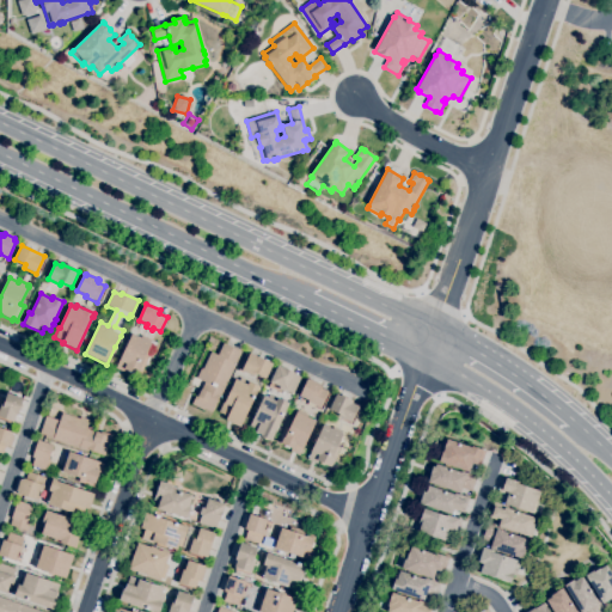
[(140,377),(126,371),(124,373),(116,368),(120,361),(132,335),(141,338),(142,336),(152,341),(151,343),(147,352),(151,353),(140,377)]
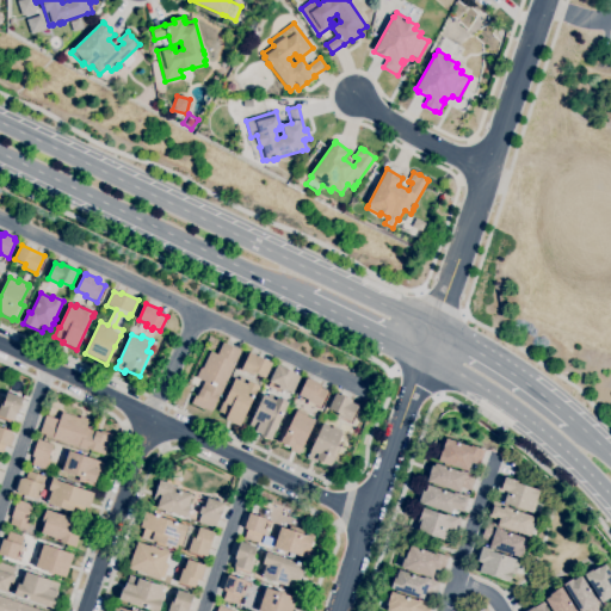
[(211,412),(204,408),(204,409),(191,405),(197,393),(198,394),(201,389),(204,382),(196,378),(201,369),(202,369),(210,352),(217,355),(222,343),(241,352),(220,396),(218,396),(211,412)]
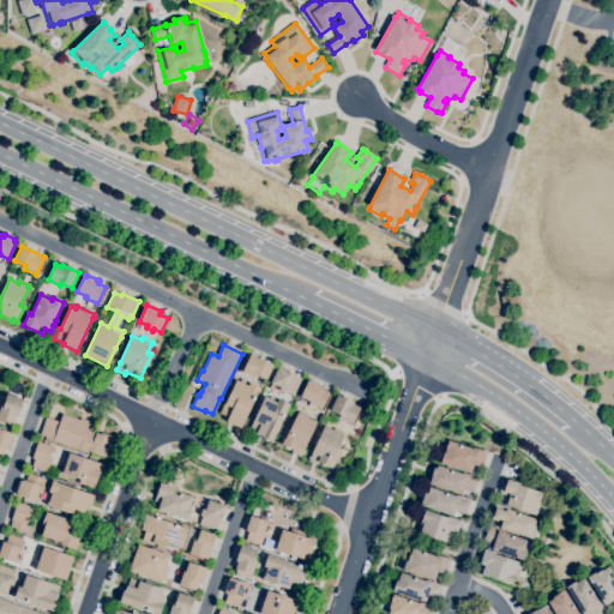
[(266,380),(256,375),(254,378),(242,372),(251,355),(274,366),(266,380)]
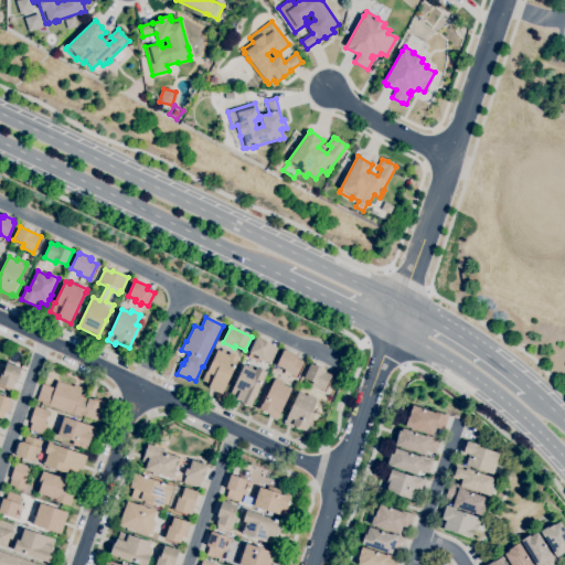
[(270,364),(263,360),(262,362),(257,360),(258,358),(248,353),(256,338),(272,344),(270,345),(277,349),(270,364)]
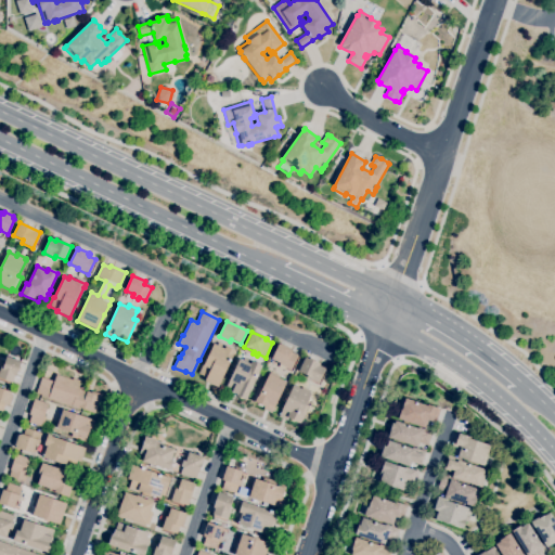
[(218,387),(205,382),(206,377),(198,374),(203,364),(204,365),(214,345),(217,346),(218,344),(235,351),(234,356),(233,355),(218,387)]
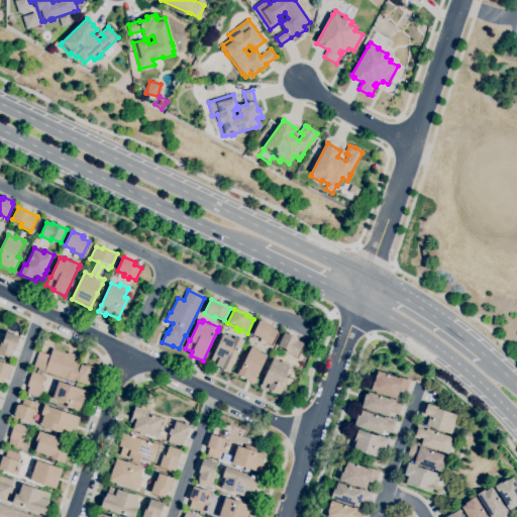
[(271,344),(260,339),(261,338),(252,335),(259,321),(261,321),(261,320),(271,324),(270,325),(272,326),(271,328),(277,331),(271,344)]
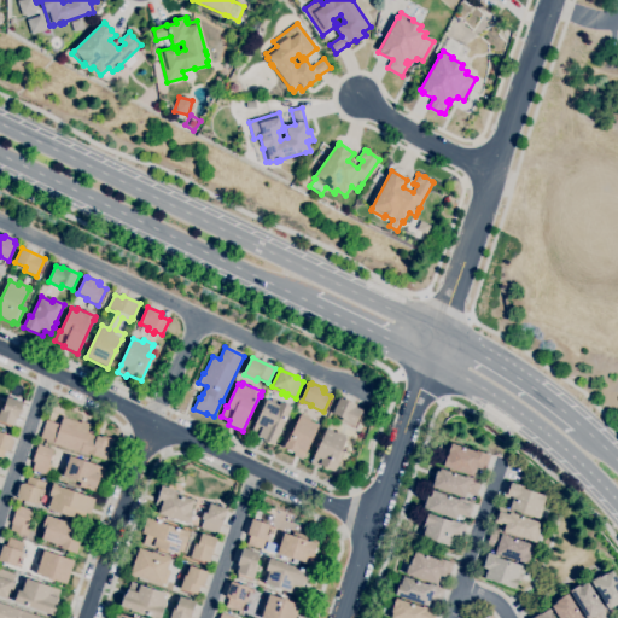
[(13,427),(0,423),(0,410),(1,408),(3,408),(7,397),(23,403),(17,420),(16,420),(13,427)]
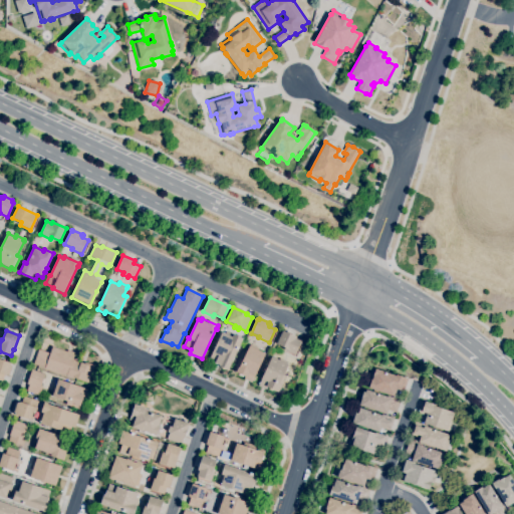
[(227,370),(218,366),(218,365),(215,363),(215,362),(209,360),(222,332),(225,334),(226,331),(242,339),(227,370)]
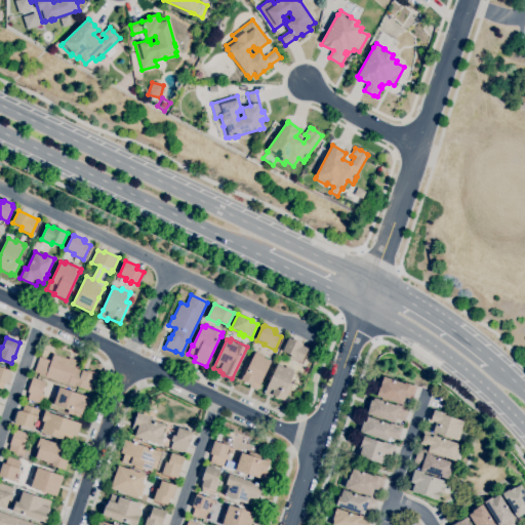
[(300,363),(290,358),(291,356),(282,352),(288,338),(303,345),(301,347),(308,349),(300,363)]
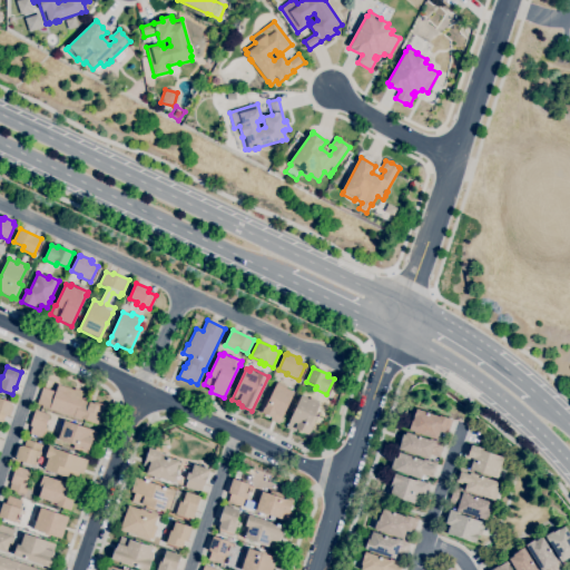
[(278,424),(271,421),(272,419),(261,413),(262,413),(258,412),(265,399),(268,400),(276,384),(277,382),(286,386),(285,389),(294,393),(278,424)]
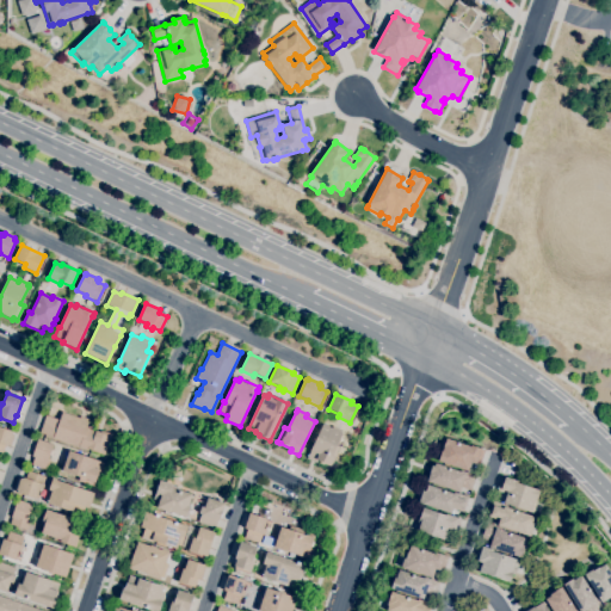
[(104,455),(87,450),(53,439),(54,438),(39,433),(45,417),(60,421),(62,413),(80,419),(80,417),(91,420),(87,429),(100,433),(100,431),(112,436),(109,449),(106,448),(104,455)]
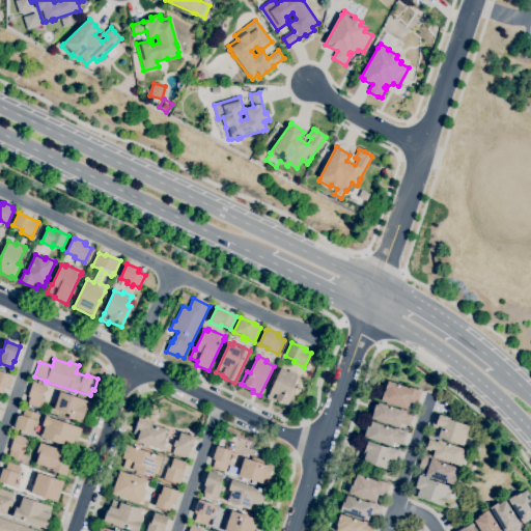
[(287,406),(275,400),(274,402),(267,398),(270,392),(280,369),(288,372),(289,370),(298,374),(297,376),(298,378),(294,386),(297,387),(287,406)]
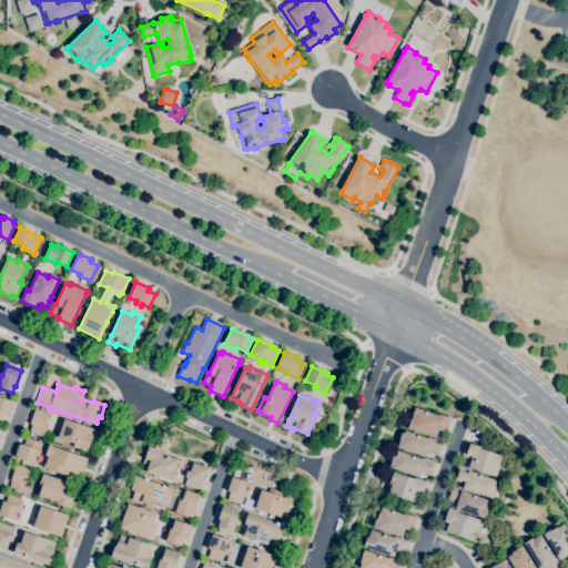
[(2,423),(0,422),(0,397),(12,402),(11,404),(13,405),(10,415),(8,414),(7,416),(4,415),(2,423)]
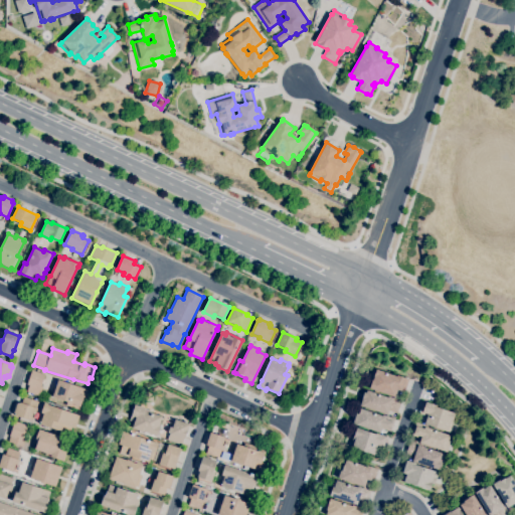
[(394,397),(369,389),(371,381),(369,380),(373,369),(396,377),(396,376),(405,379),(408,380),(404,392),(401,391),(397,390),(394,397)]
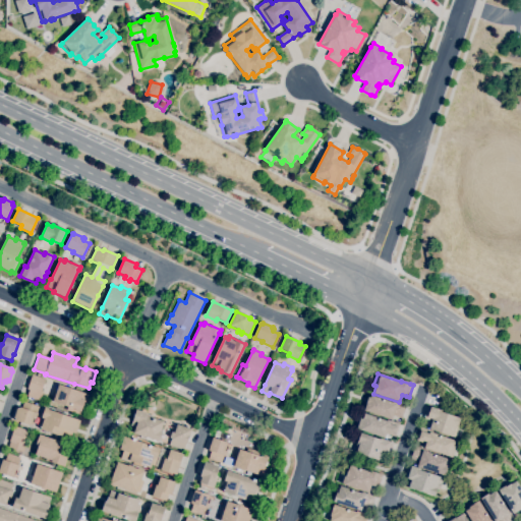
[(40,401),(26,397),(29,390),(26,390),(32,374),(45,380),(41,392),(43,392),(40,401)]
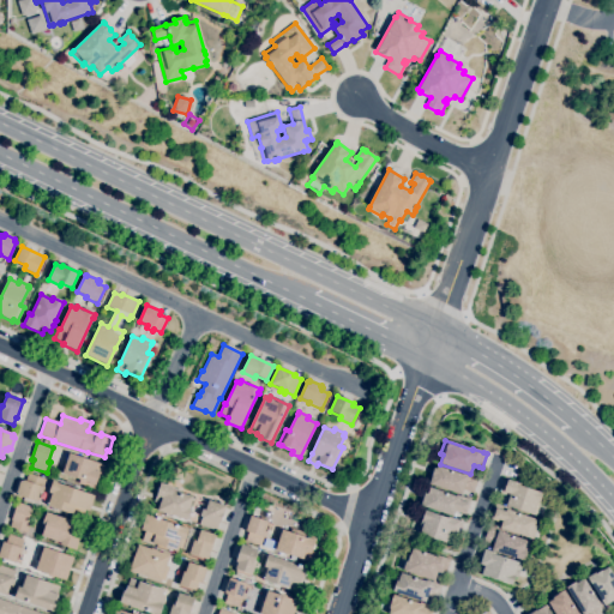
[(94,489),(78,483),(79,480),(62,474),(62,473),(60,471),(64,463),(66,463),(68,453),(104,465),(102,475),(98,474),(94,489)]
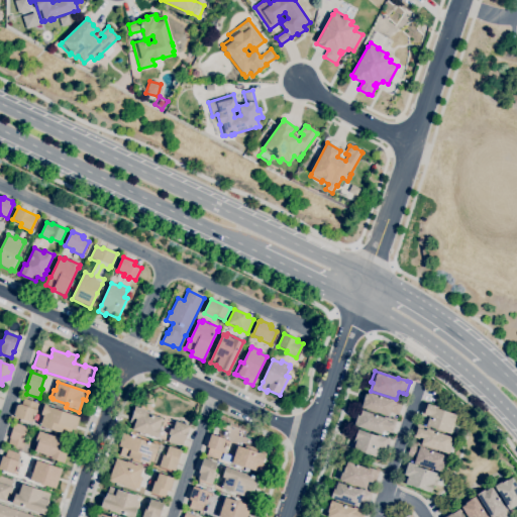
[(388,417),(360,408),(364,401),(363,401),(366,394),(367,395),(368,393),(390,400),(390,398),(403,403),(399,415),(390,412),(388,417)]
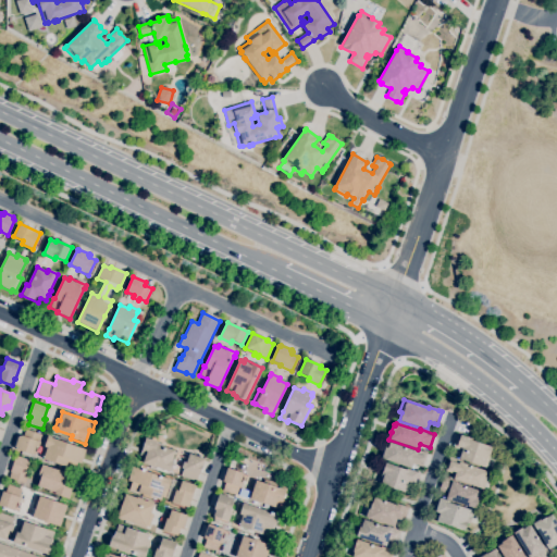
[(33,456),(16,450),(16,448),(14,447),(17,437),(20,438),(21,436),(23,436),(25,430),(41,435),(39,443),(40,443),(38,447),(35,447),(33,456)]
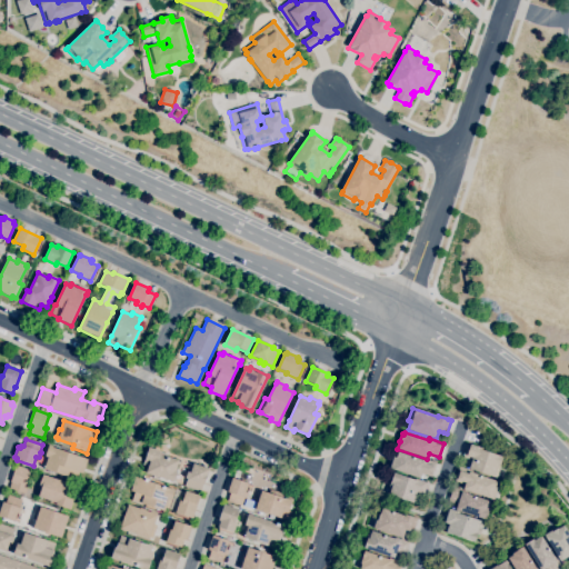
[(496,478),(469,469),(471,460),(463,458),(468,443),(482,449),(481,450),(499,457),(500,456),(502,457),(500,466),(496,478)]
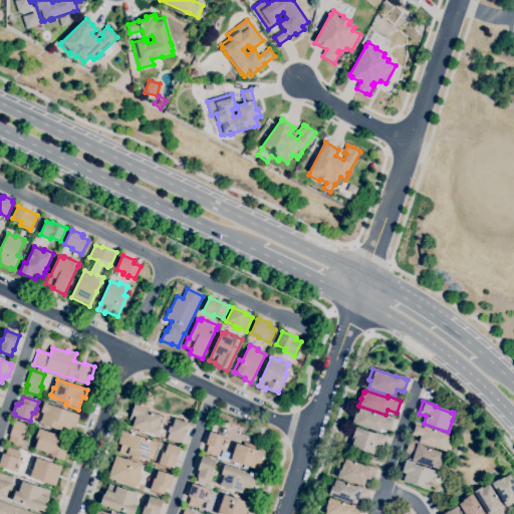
[(68,435),(59,432),(59,431),(39,424),(41,420),(38,419),(40,412),(41,412),(44,403),(47,404),(47,405),(79,416),(74,428),(71,427),(68,435)]
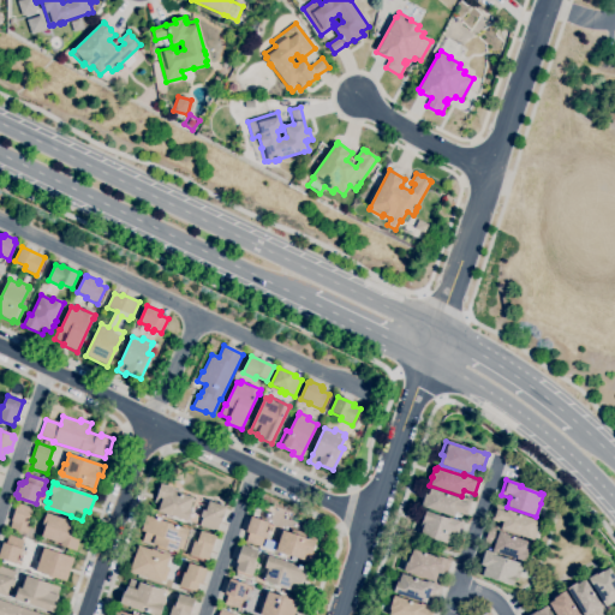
[(187,523),(169,517),(163,514),(157,512),(160,506),(154,503),(161,484),(173,488),(172,491),(192,499),(190,507),(191,507),(191,511),(187,523)]
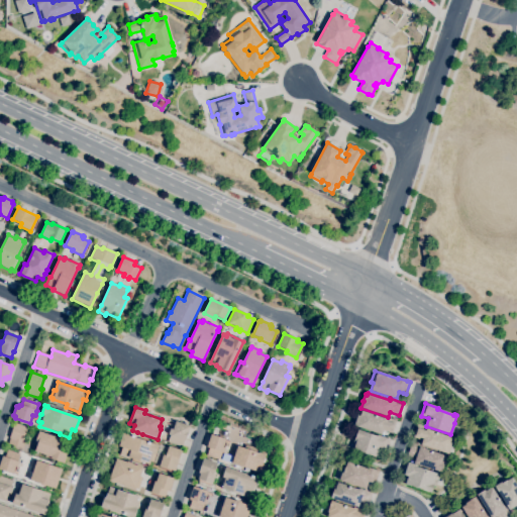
[(386,436),(382,434),(382,435),(353,426),(357,415),(359,416),(362,411),(385,419),(386,417),(397,421),(393,434),(387,432),(386,436)]
